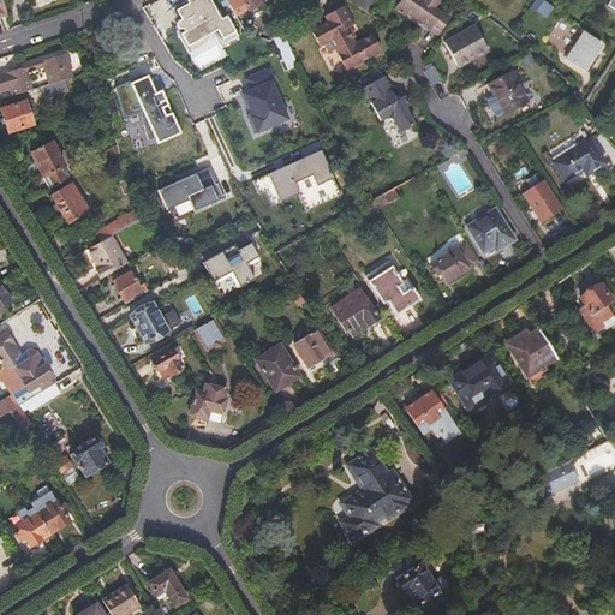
[(193,0),(187,0),(177,6),(184,18),(177,23),(175,25),(177,28),(179,30),(183,29),(185,33),(180,35),(187,47),(204,39),(203,35),(213,29),(222,46),(238,37),(226,17),(220,21),(209,0),(195,0),(193,0)]
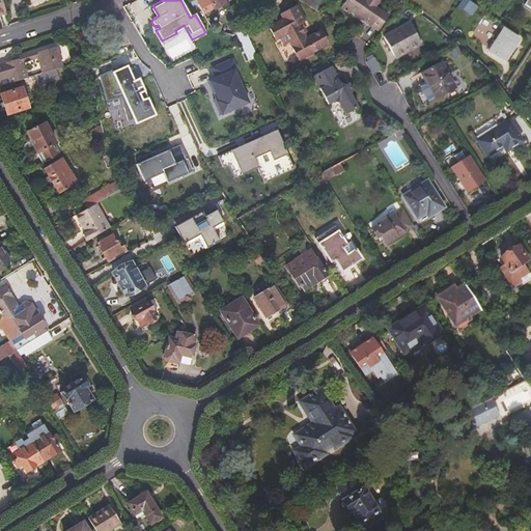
[(196,0),(199,4),(204,15),(228,0),(196,0)]
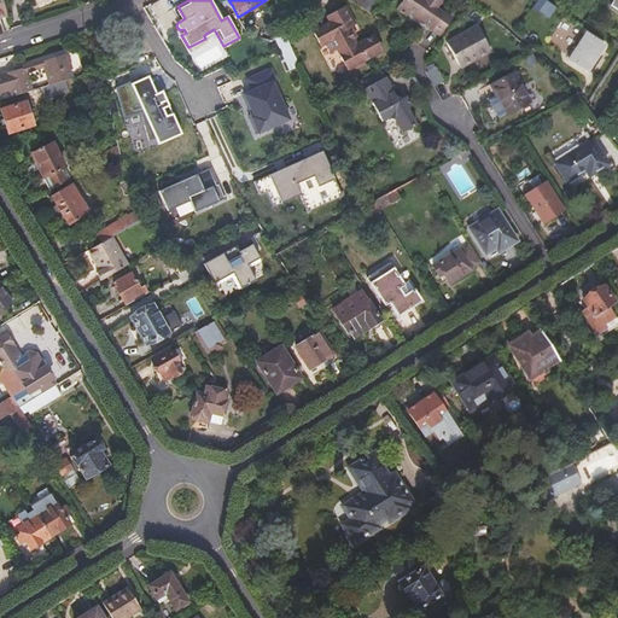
[(410,9),(435,27),(432,30),(441,35),(452,21),(443,15),(435,9),(439,0),(424,0),(424,1),(423,0),(401,0),(396,9),(406,16),(408,12),(410,9)]
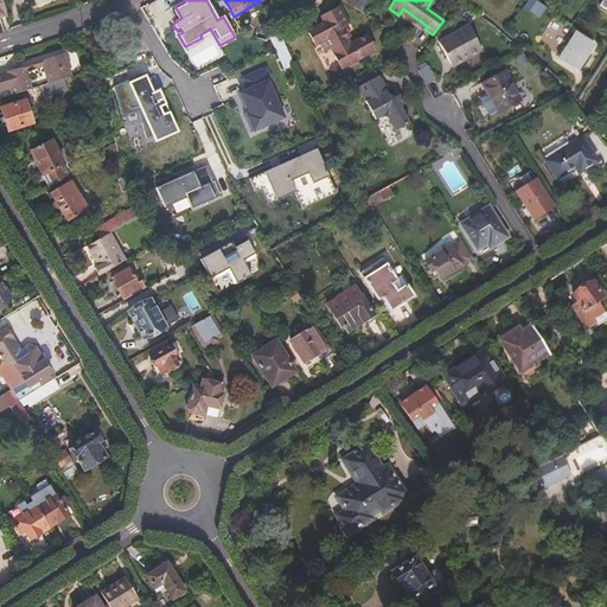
[(353,2),(351,7),(360,13),(363,8),(353,2)]
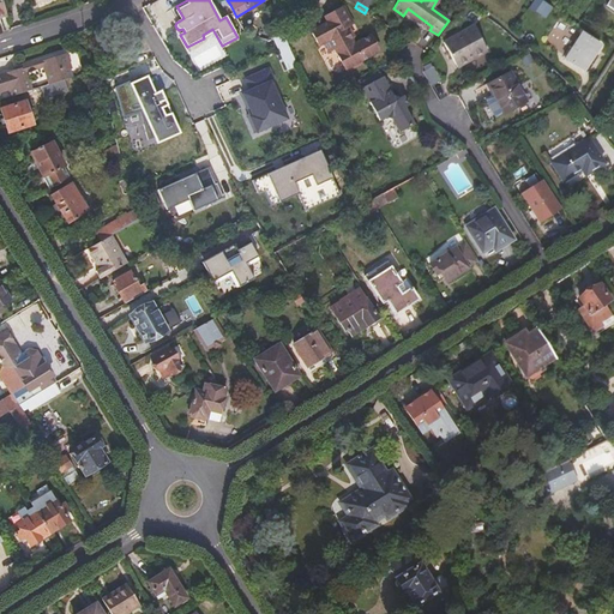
[(348,32),(351,30),(348,25),(351,24),(342,6),(325,17),(327,22),(311,30),(319,46),(324,42),(329,52),(335,48),(345,70),(379,50),(371,35),(355,43),(351,37),(348,32)]
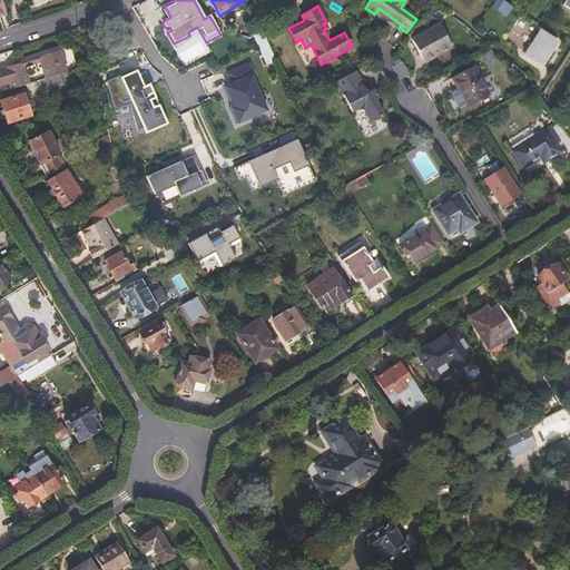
[(376,11),(399,28),(401,25),(379,8),(376,11)]
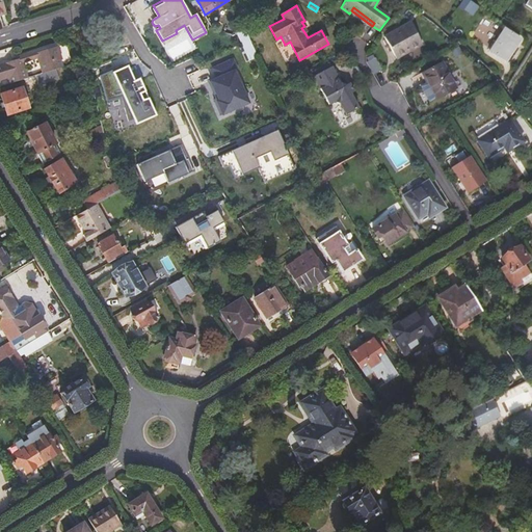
[(396,58),(423,44),(410,22),(384,36),(396,58)]
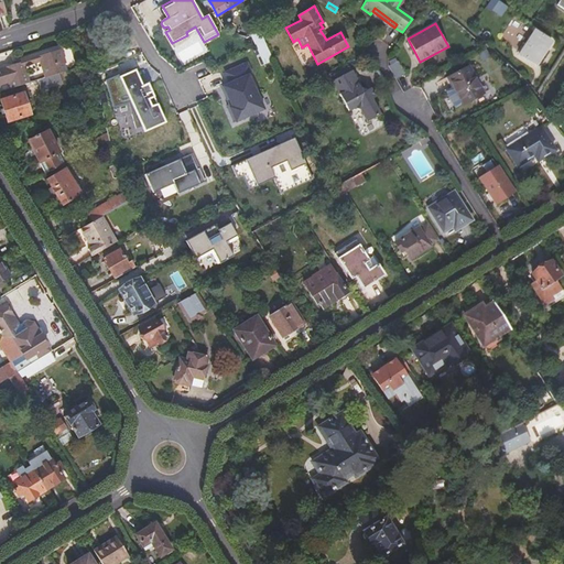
[(259,30),(251,33),(264,64),(272,60),(259,30)]
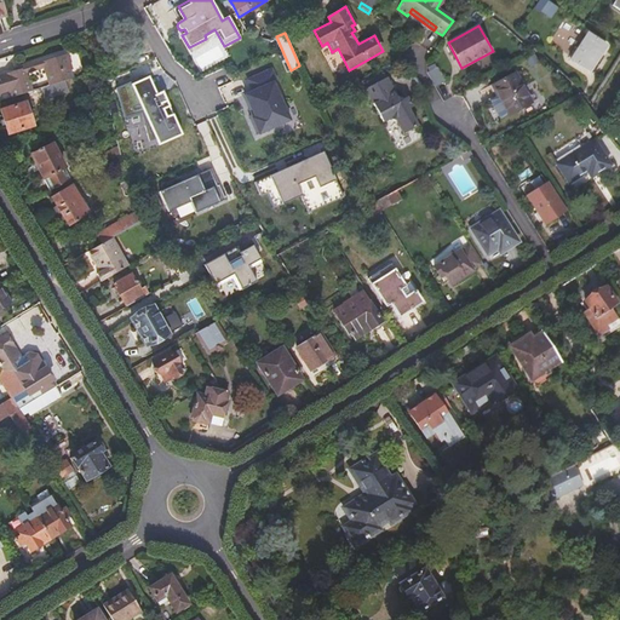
[(590,72),(606,45),(589,33),(572,59),(590,72)]
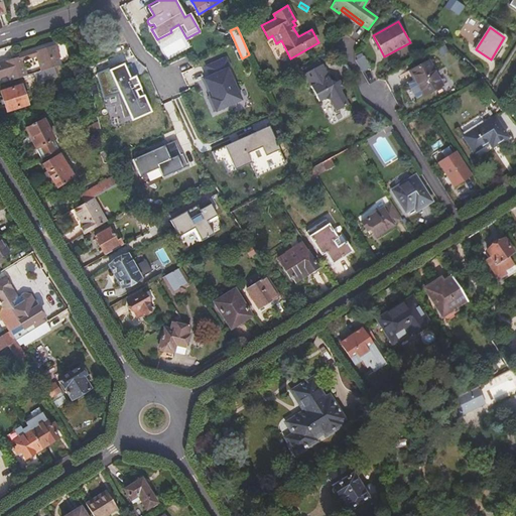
[(0,77),(8,75),(10,81),(28,75),(23,59),(37,55),(40,62),(41,62),(43,70),(53,66),(60,63),(58,56),(60,56),(56,43),(36,50),(0,62),(0,77)]
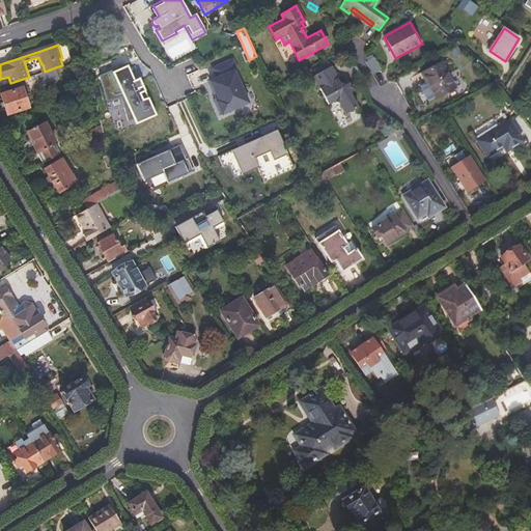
[(363,55),(370,67),(379,62),(371,50),(363,55)]
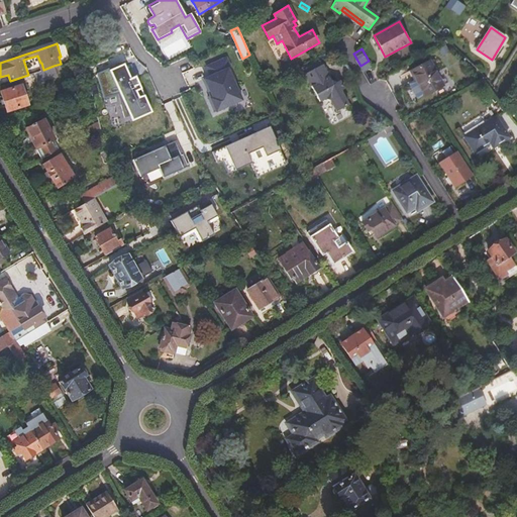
[(215,110),(241,99),(228,68),(231,67),(226,57),(206,66),(210,75),(204,78),(212,96),(210,97),(215,110)]
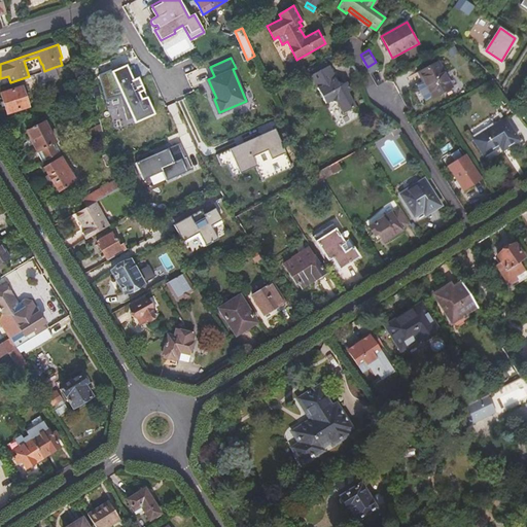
[(307,68),(314,64),(311,59),(305,63),(307,68)]
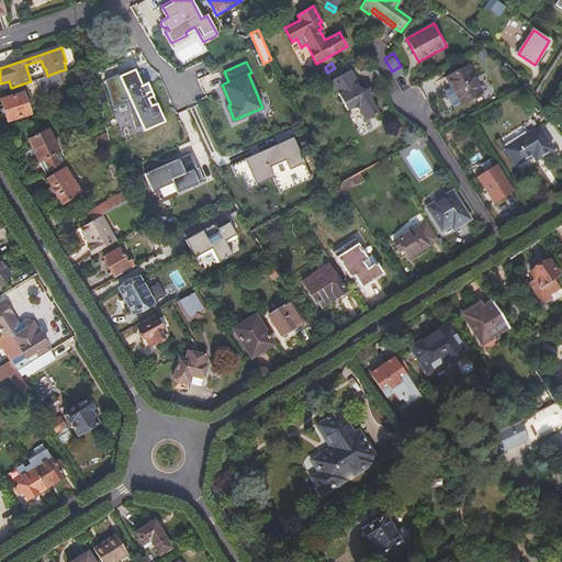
[(468,66),(446,78),(461,104),(482,92),(468,66)]
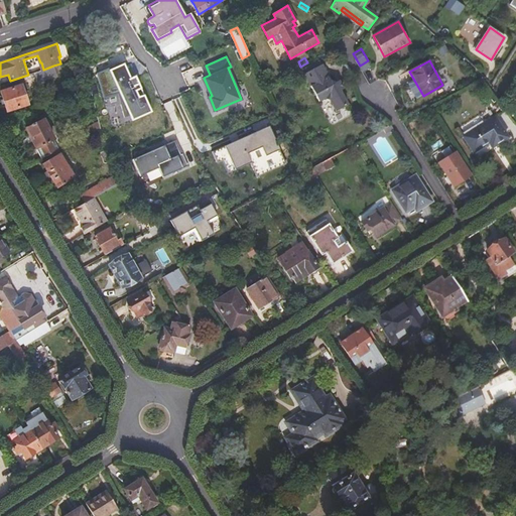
[(123,117),(146,111),(142,96),(136,98),(133,92),(139,90),(134,77),(125,81),(117,63),(95,74),(103,98),(117,94),(123,117)]
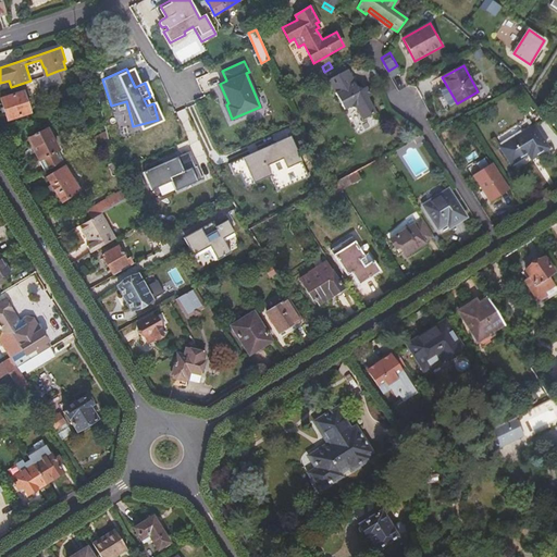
[(337,99),(357,88),(357,87),(347,70),(327,79),(337,99)]
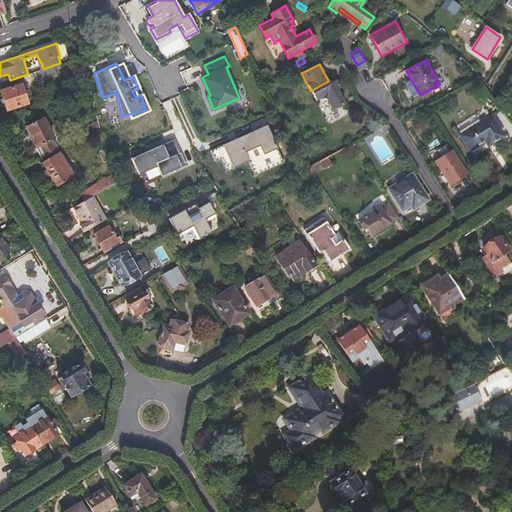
[(43,69),(35,71),(39,84),(49,81),(53,78),(52,74),(55,72),(53,65),(43,69)]
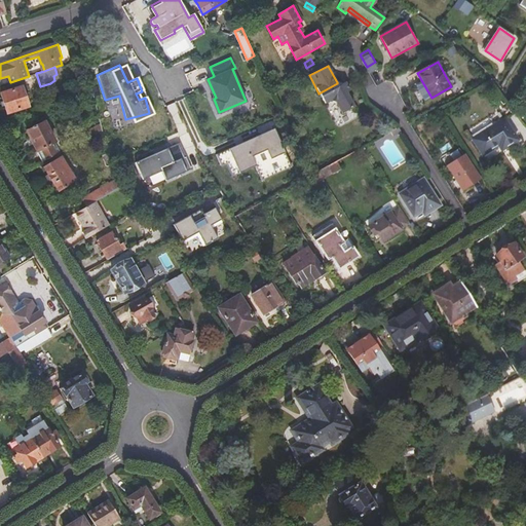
[(340,84),(337,83),(318,94),(324,104),(328,101),(336,103),(341,113),(352,107),(345,92),(348,90),(343,82),(340,84)]
